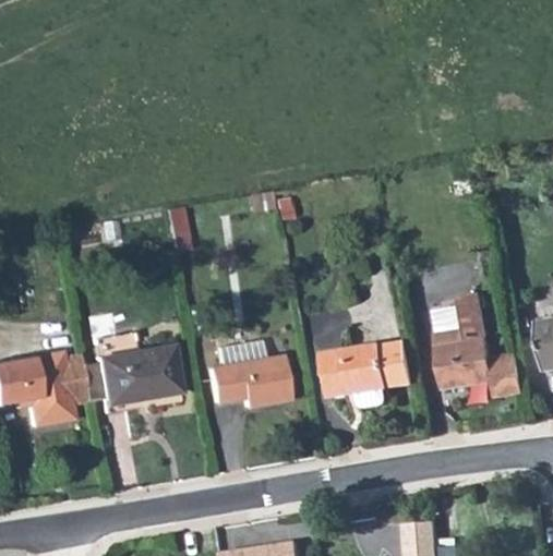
[(521,391),(515,352),(485,358),(475,293),(454,298),(455,305),(430,310),(434,334),(432,334),(441,388),(489,381),(491,397),(521,391)]
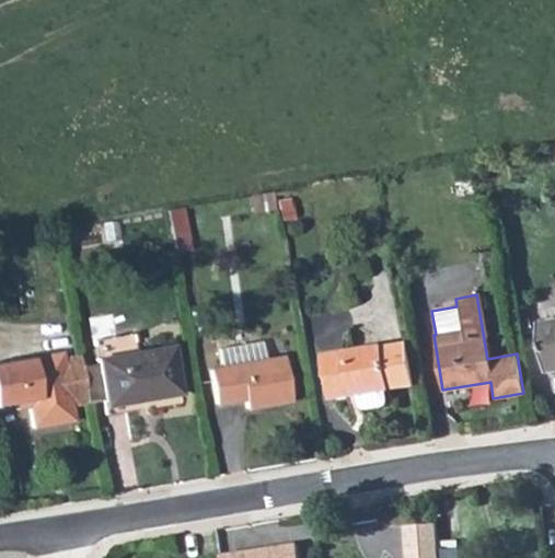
[(554,320),(536,324),(545,372),(554,370),(554,320)]
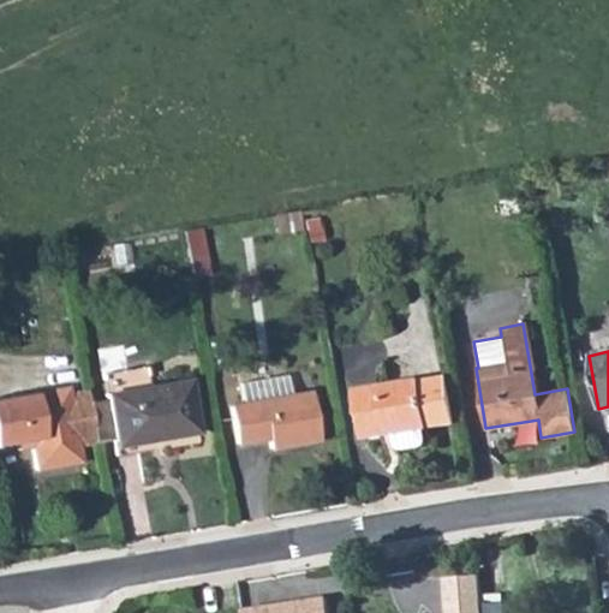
[(237,403),(225,405),(231,441),(248,439),(248,434),(262,432),(264,447),(314,439),(305,391),(284,394),(281,374),(233,382),(237,403)]
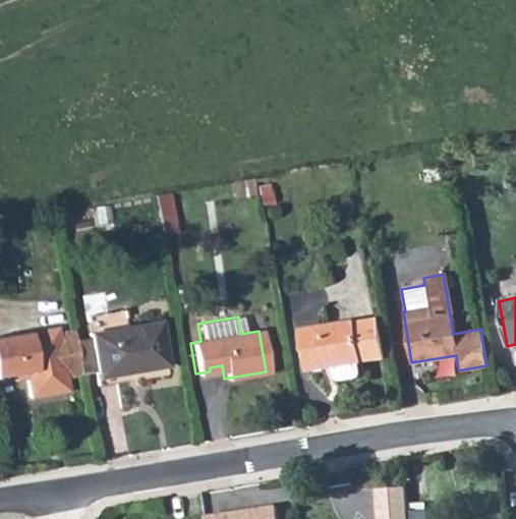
[(353,321),(298,330),(304,370),(331,366),(332,376),(335,380),(340,381),(354,378),(358,376),(359,370),(357,361),(383,357),(376,318),(353,322),(353,321)]
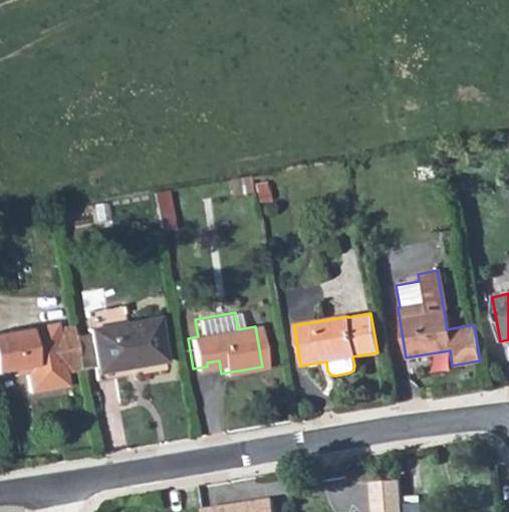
[(84,332),(69,334),(75,368),(90,365),(90,367),(126,360),(128,365),(161,360),(153,316),(83,328),(84,332)]
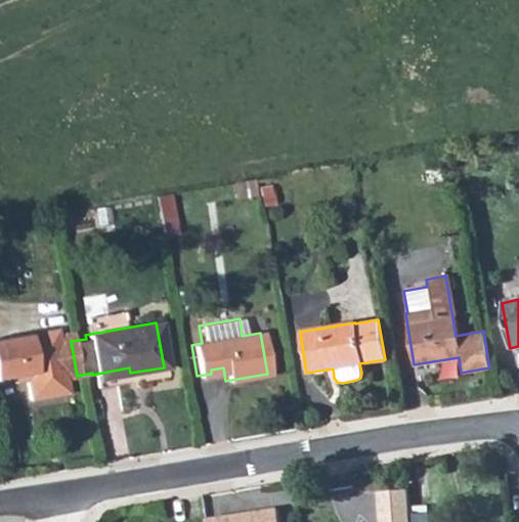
[(71,341),(70,331),(53,334),(52,329),(0,337),(0,377),(20,374),(26,399),(63,392),(61,379),(77,376),(71,341)]
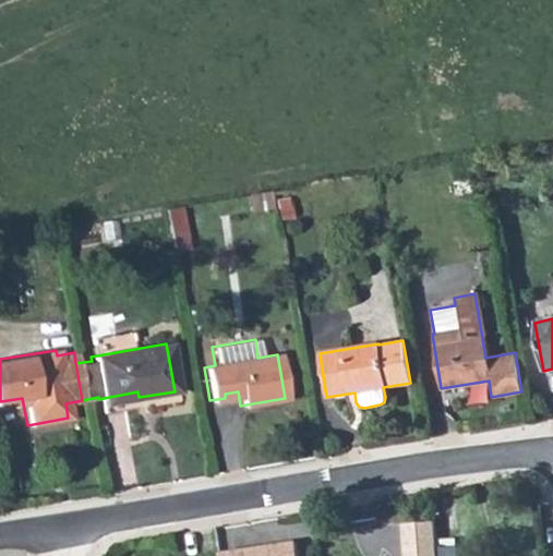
[(433,555),(431,520),(398,522),(400,555),(433,555)]
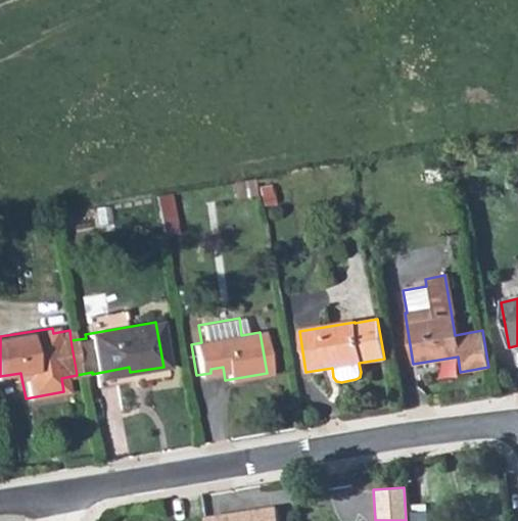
[(275,520),(273,506),(202,518),(202,520),(275,520)]
